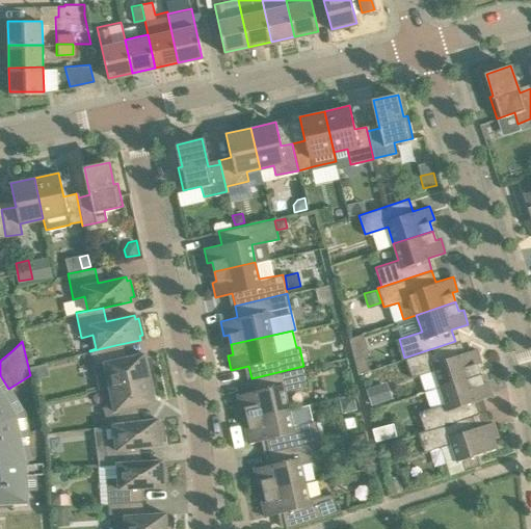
[(459,353),(455,341),(404,358),(410,376),(434,369),(440,386),(479,373),(476,364),(481,362),(476,347),(459,353)]
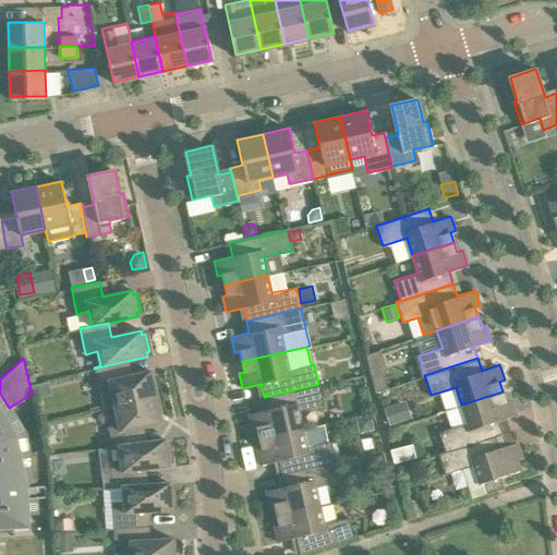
[(124,376),(121,362),(94,369),(103,408),(113,406),(156,396),(150,371),(124,376)]
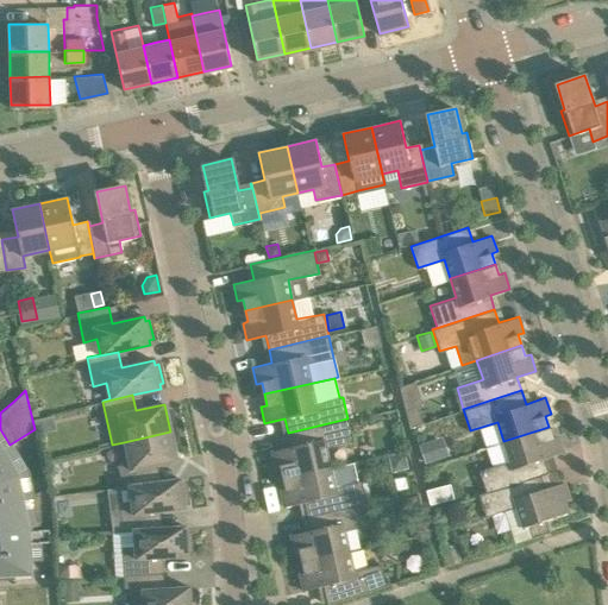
[(415,405),(405,409),(409,427),(421,423),(415,405)]
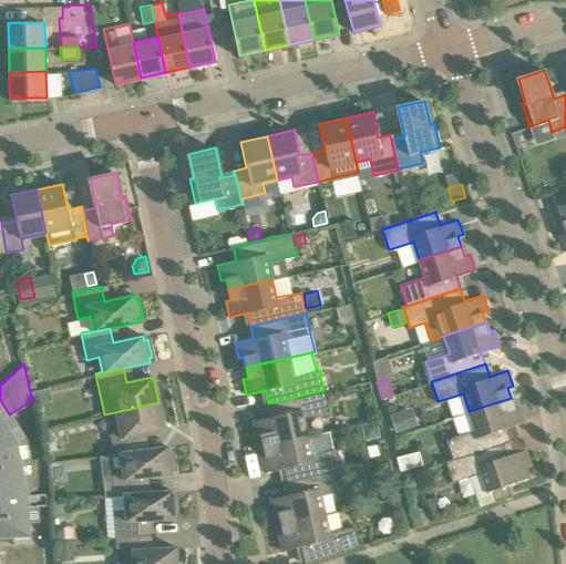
[(261,434),(264,445),(307,436),(304,417),(328,411),(323,390),(268,403),(270,417),(253,421),(256,436),(261,434)]
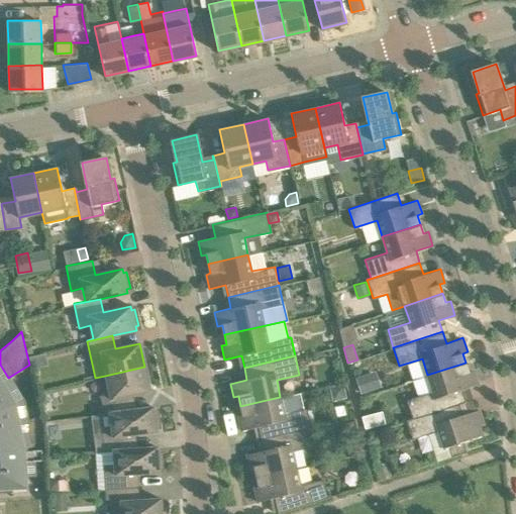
[(469,372),(466,363),(427,375),(432,391),(406,400),(412,417),(405,419),(406,420),(466,401),(465,400),(460,389),(478,384),(473,370),(469,372)]
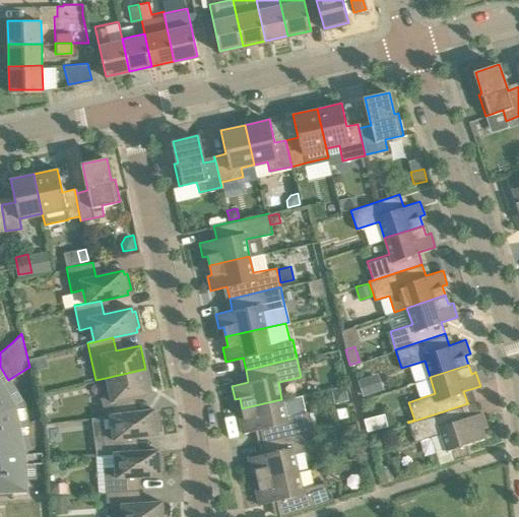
[(104,415),(130,412),(127,398),(150,393),(145,369),(106,378),(109,390),(99,392),(104,415)]
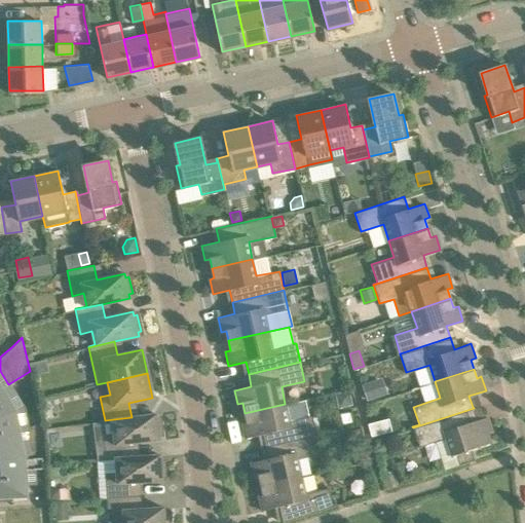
[(367,400),(383,394),(377,378),(361,383),(367,400)]
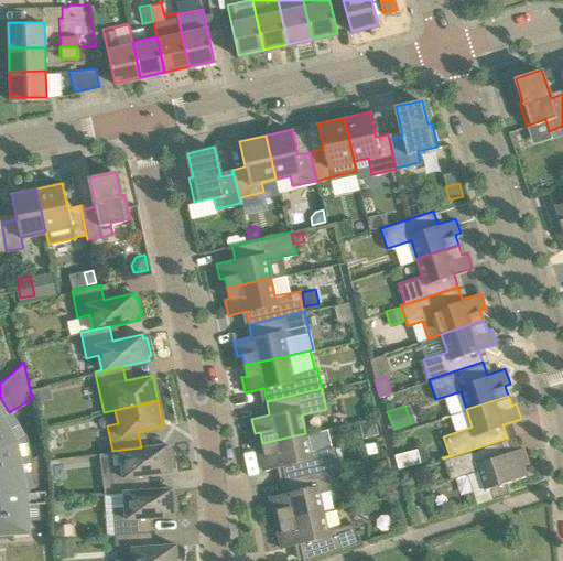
[(0,532),(29,531),(26,491),(17,440),(0,413),(0,532)]
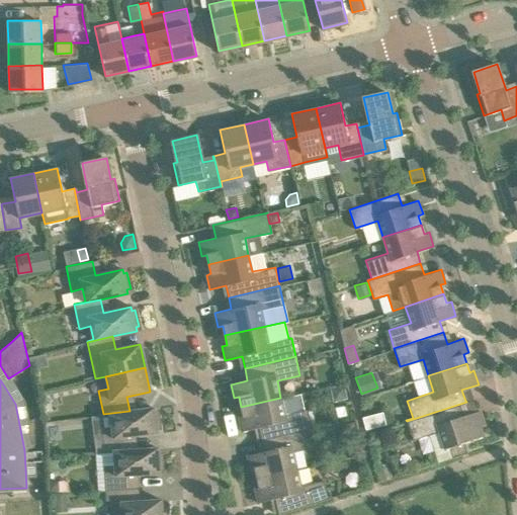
[(329,387),(333,401),(347,398),(343,383),(329,387)]
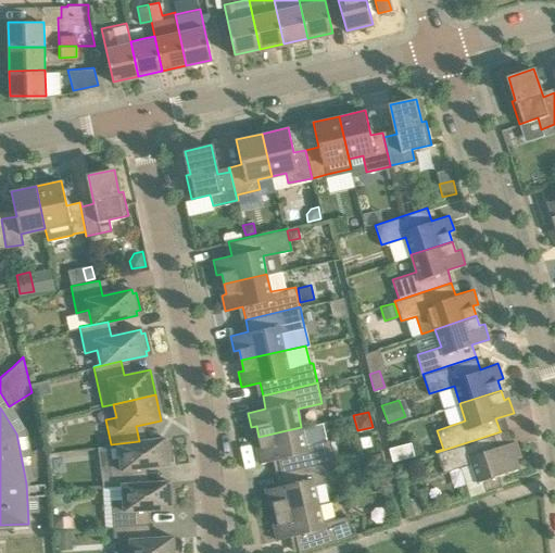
[(280,472),(335,460),(330,439),(327,440),(323,422),(301,427),(259,437),(261,447),(255,448),(259,463),(277,459),(280,472)]
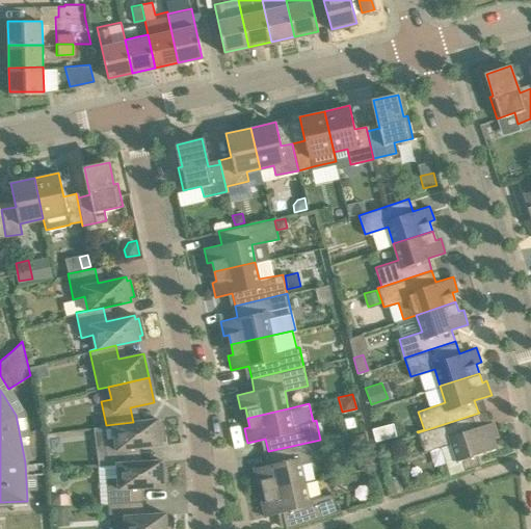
[(479,413),(418,432),(424,451),(451,443),(456,460),(459,459),(463,470),(480,464),(477,454),(496,447),(493,437),(497,435),(493,421),(476,426),(472,416),(479,413)]
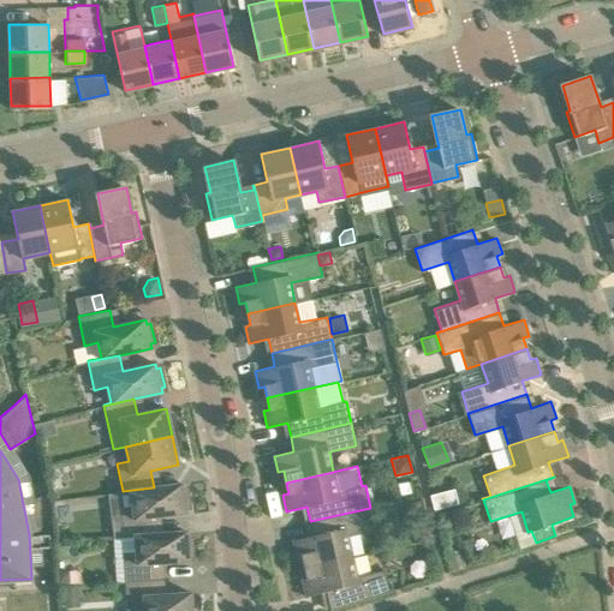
[(135,534),(155,533),(153,517),(186,513),(185,508),(189,508),(186,487),(183,489),(182,484),(154,487),(123,491),(108,493),(113,537),(135,535),(135,534)]
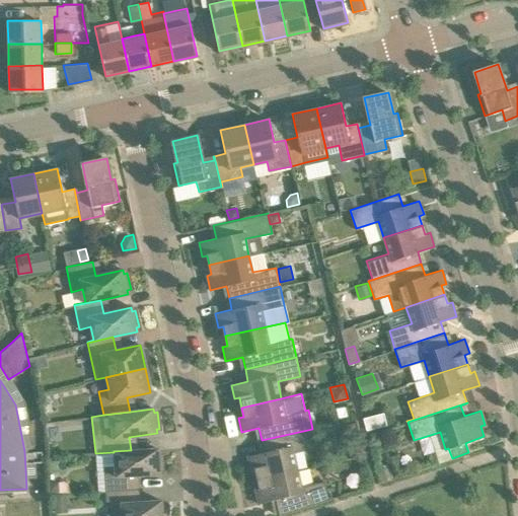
[(383,412),(363,417),(366,430),(386,424),(383,412)]
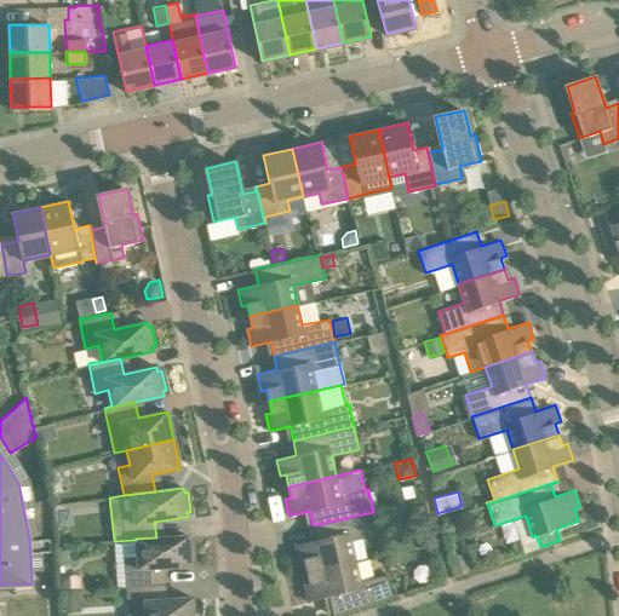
[(36,530),(50,528),(52,528),(49,496),(30,504),(36,530)]
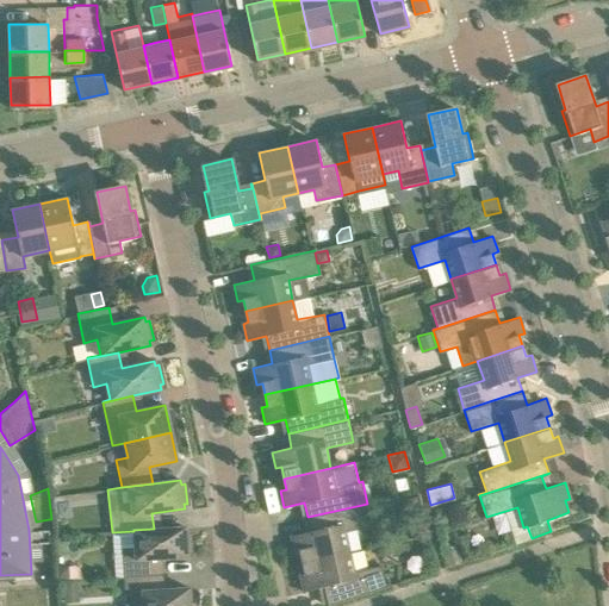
[(416,495),(401,499),(403,507),(410,512),(420,511),(416,495)]
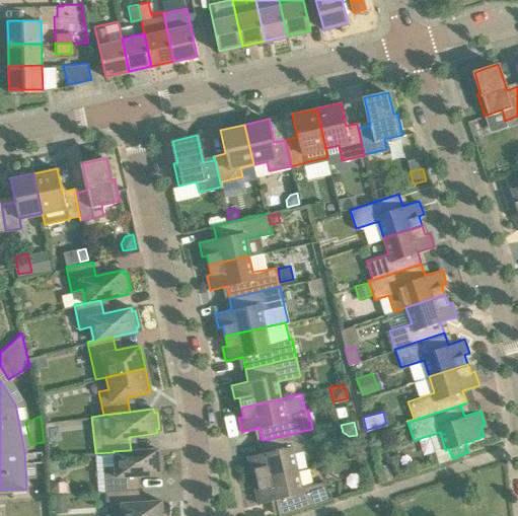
[(255,469),(257,478),(297,469),(307,467),(303,450),(316,447),(312,429),(262,440),(264,452),(247,456),(250,470),(255,469)]
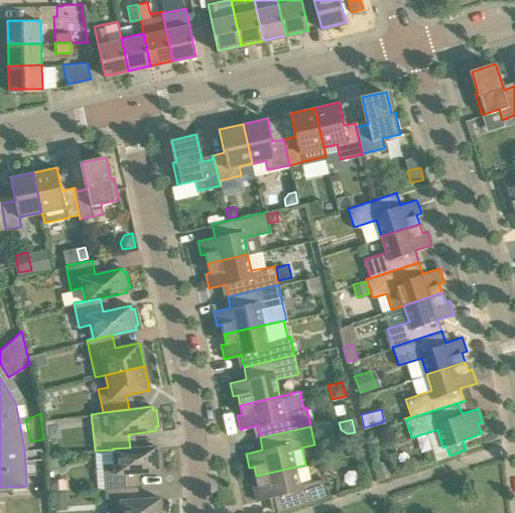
[(160,451),(156,451),(156,446),(130,447),(113,449),(113,450),(114,463),(103,464),(104,487),(135,486),(135,485),(131,485),(130,473),(158,471),(157,467),(161,467),(160,451)]
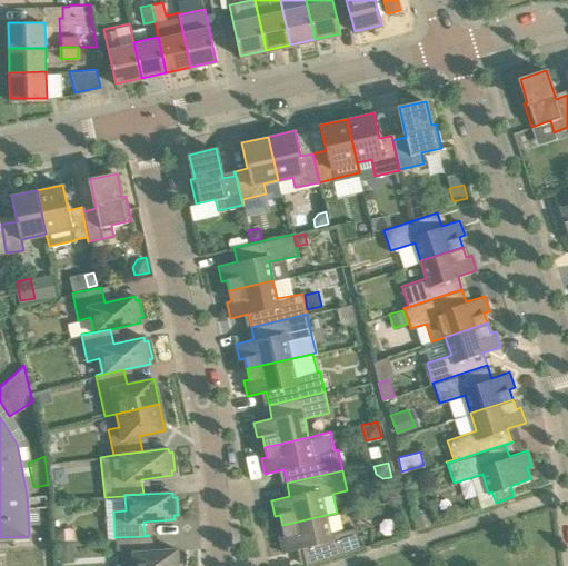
[(46,494),(35,495),(36,507),(47,506),(46,494)]
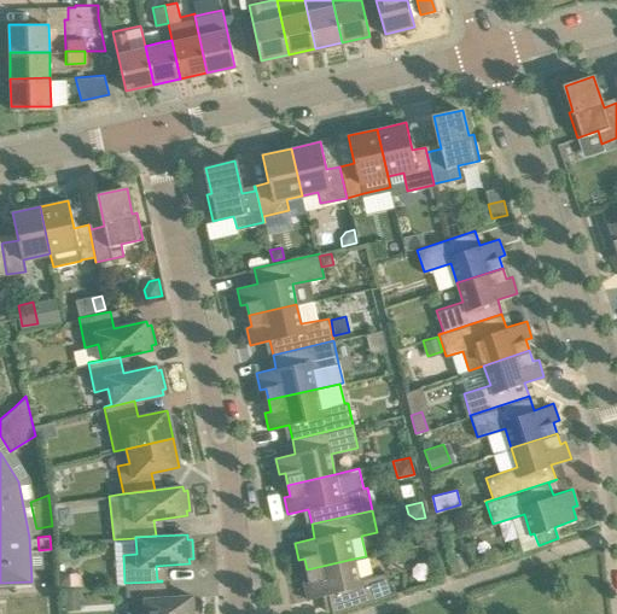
[(461,550),(447,555),(453,572),(457,571),(465,568),(467,567),(461,550)]
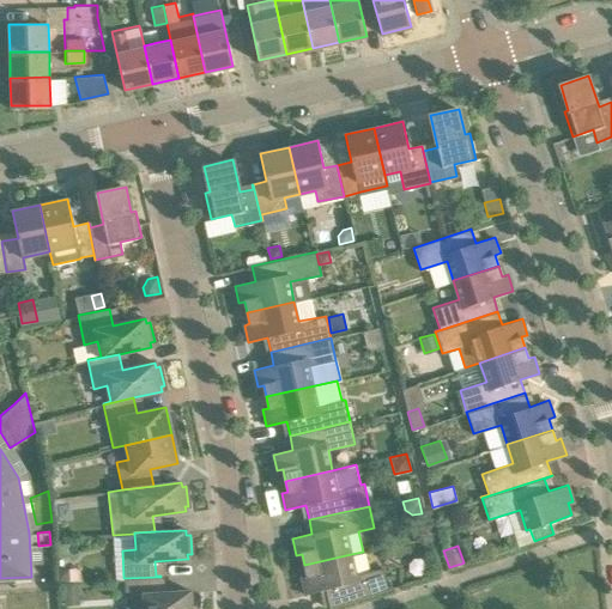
[(323,590),(329,608),(389,588),(382,567),(356,573),(351,554),(304,565),(307,576),(301,577),(304,594),(323,590)]
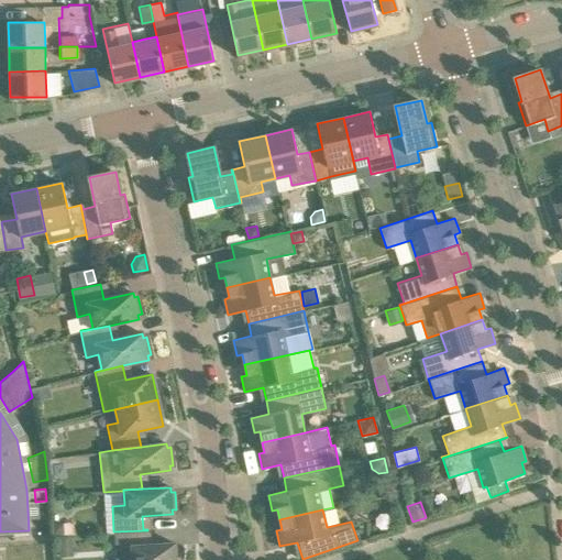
[(52,534),(63,533),(63,522),(51,522),(52,534)]
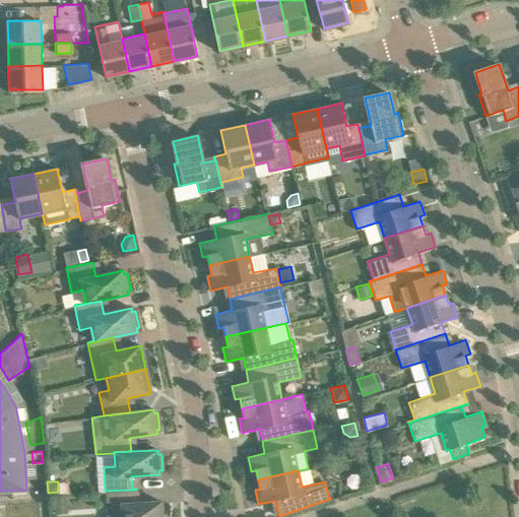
[(137,503),(136,490),(105,491),(106,516),(161,516),(160,502),(137,503)]
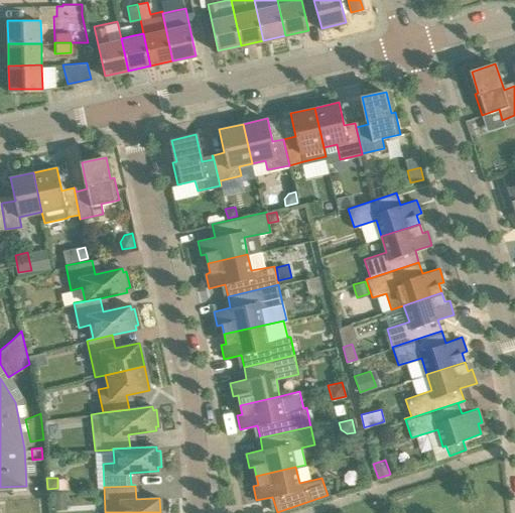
[(52,493),(53,505),(66,504),(66,492),(52,493)]
